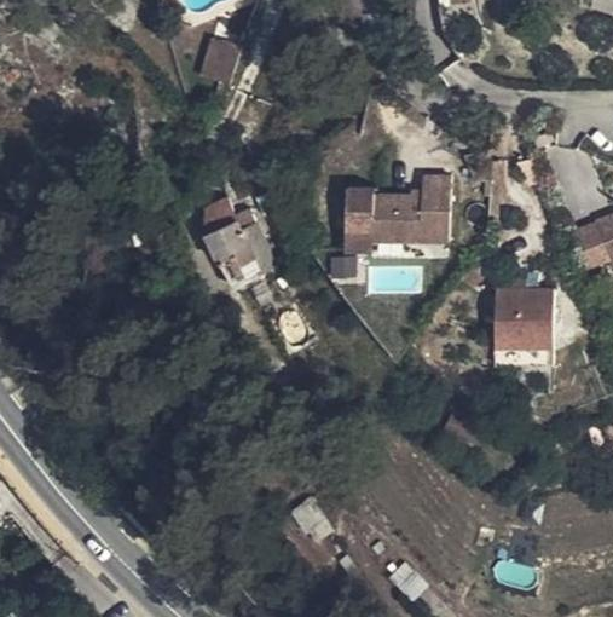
[(209,32),(198,73),(230,80),(241,40),(209,32)]
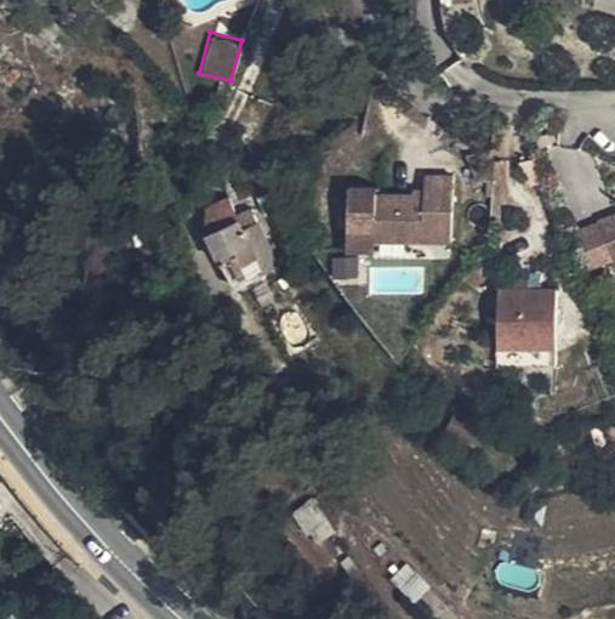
[(374,192),(347,192),(346,254),(371,255),(371,244),(449,246),(450,180),(422,180),(422,200),(374,199),(374,192)]
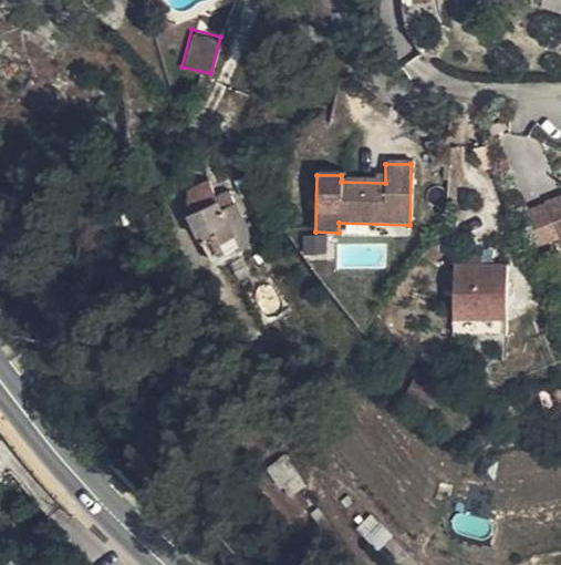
[(219,211),(207,184),(186,193),(186,209),(210,263),(249,243),(230,204),(219,211)]
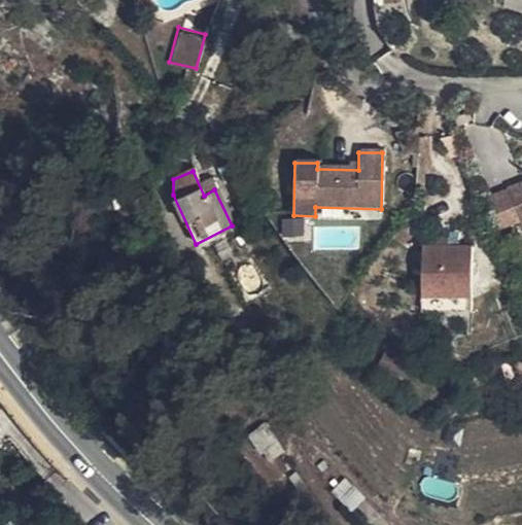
[(521,178),(502,187),(502,189),(506,197),(521,189),(521,178)]
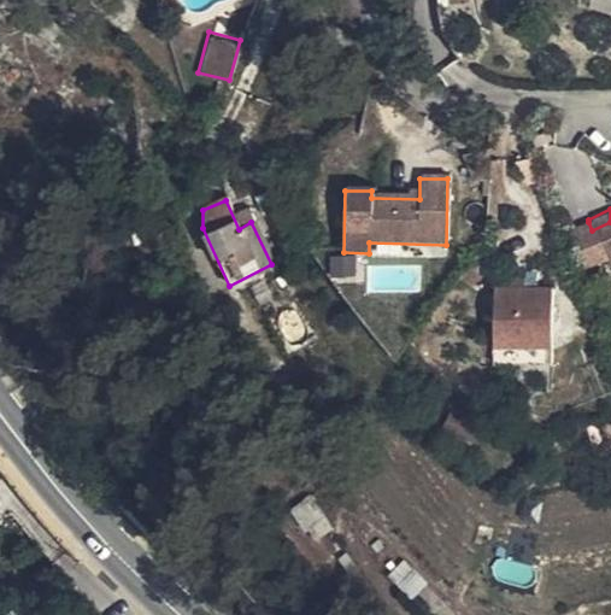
[(592,230),(588,222),(567,230),(582,270),(604,262),(592,230)]
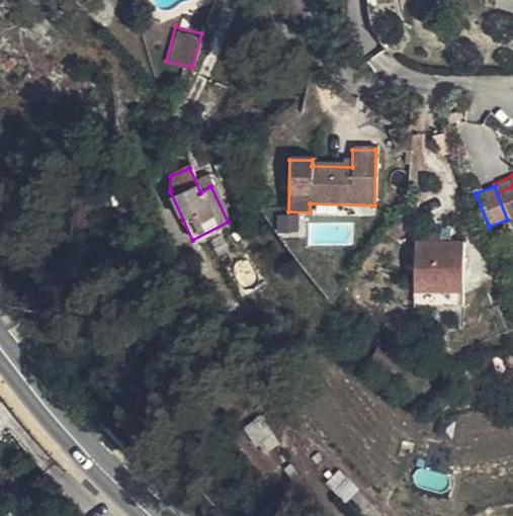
[(512,186),(497,193),(507,220),(508,222),(512,220),(512,186)]
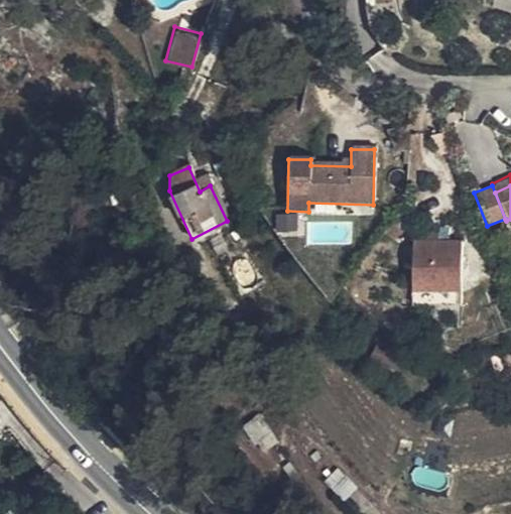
[(459,300),(460,240),(412,240),(411,300),(459,300)]
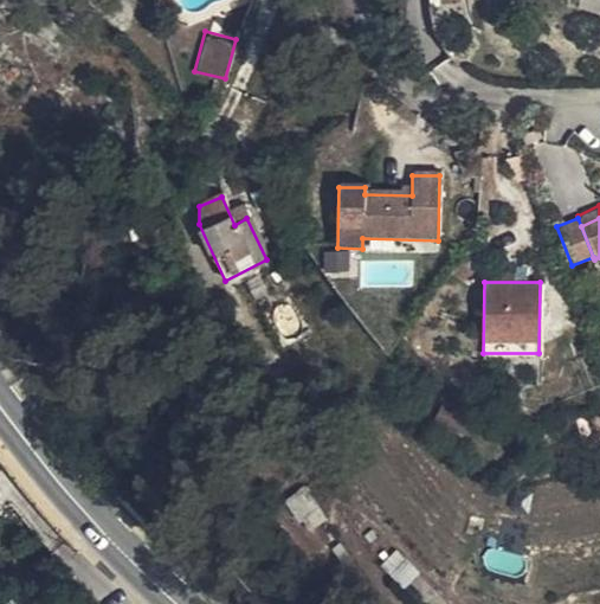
[(469,419),(439,404),(430,421),(460,438),(469,419)]
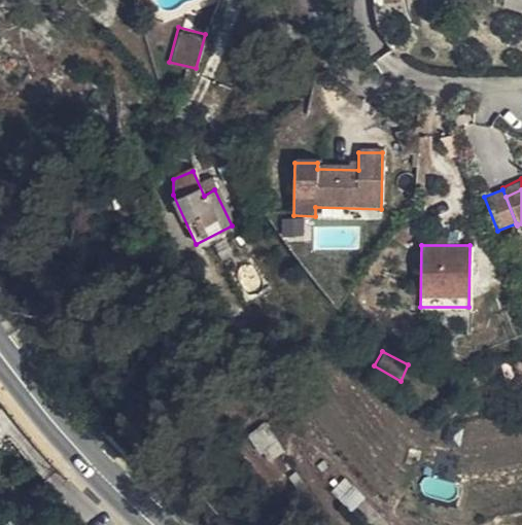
[(521,358),(509,364),(515,380),(521,376),(521,358)]
